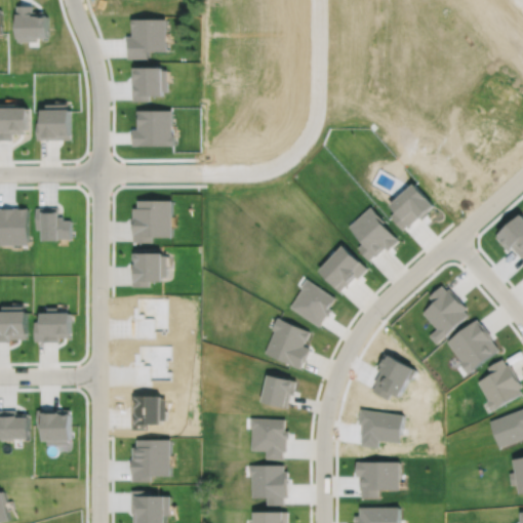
[(0,141),(11,141),(11,135),(23,135),(23,131),(27,131),(27,105),(0,105),(0,141)]
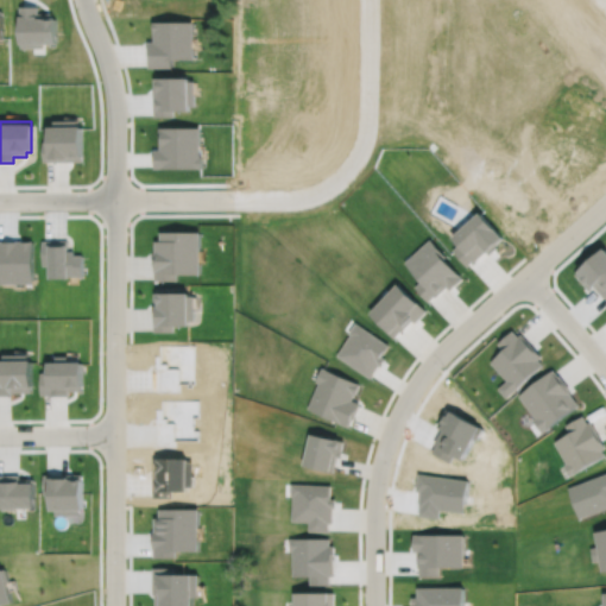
[(46,127),(48,144),(42,144),(42,163),(81,163),(80,127),(76,127),(76,121),(52,122),(52,127),(46,127)]
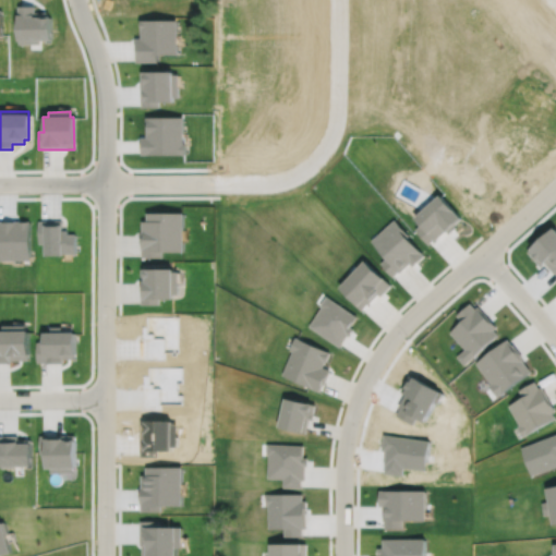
[(413,231),(426,245),(432,240),(433,241),(444,231),(447,234),(452,229),(451,228),(460,220),(438,196),(413,219),(419,226),(413,231)]
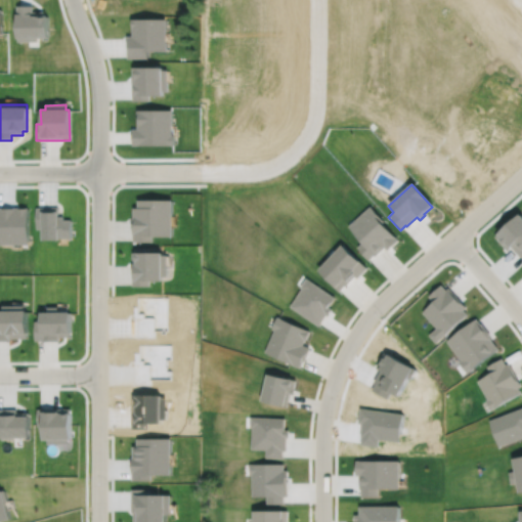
[(137,202),(137,210),(133,210),(133,221),(131,221),(131,235),(133,235),(132,244),(151,244),(151,238),(172,238),(172,202),(137,202)]
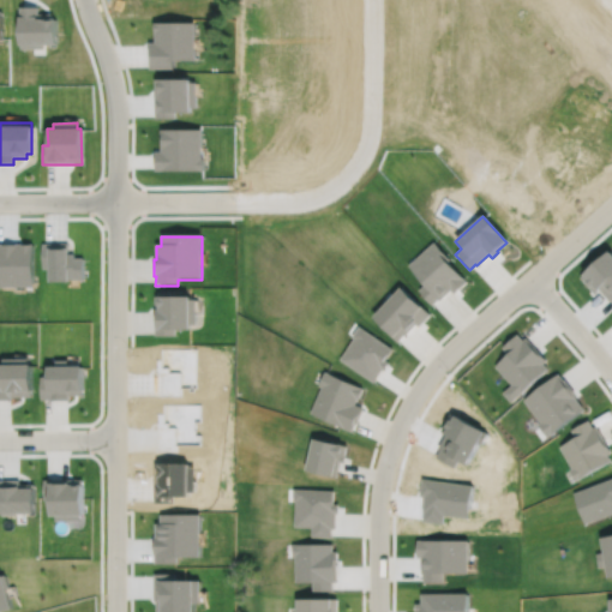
[(432,244),(407,267),(424,285),(417,291),(430,305),(436,299),(437,301),(449,291),(453,294),(465,282),(447,262),(448,261),(432,244)]
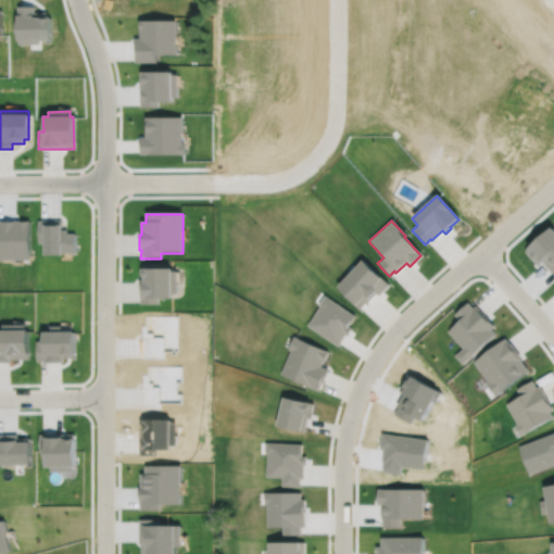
[(361,260),(336,287),(345,297),(344,298),(357,310),(364,303),(364,304),(374,293),(377,297),(388,285),(361,260)]
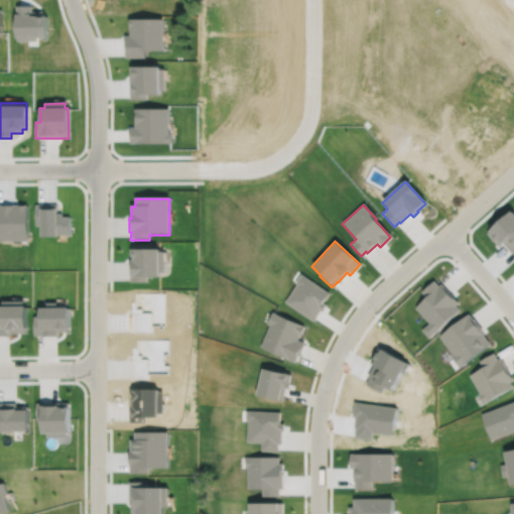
[(128,250),(128,282),(145,282),(145,277),(158,277),(158,273),(163,273),(163,252),(158,252),(158,250),(128,250)]
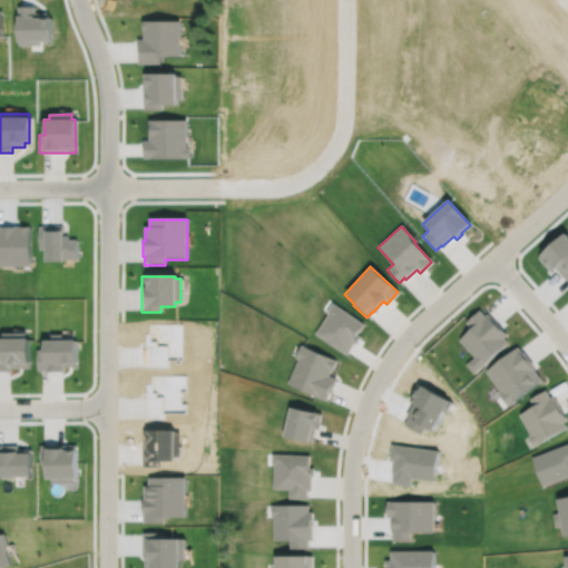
[(0,374),(10,374),(10,371),(29,371),(29,342),(26,342),(26,335),(1,335),(1,342),(0,342),(0,374)]
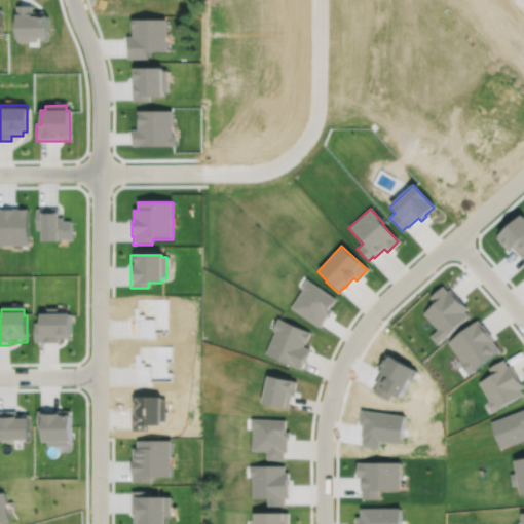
[(34,325),(34,342),(55,342),(55,338),(69,338),(68,314),(55,314),(55,310),(47,310),(47,315),(41,315),(41,325),(34,325)]
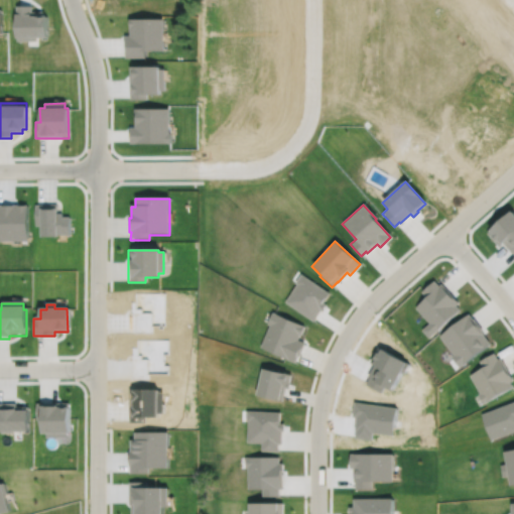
[(270,312),(265,325),(267,326),(258,348),(292,362),(298,350),(299,350),(302,343),(295,340),(297,335),(298,336),(302,327),(270,312)]
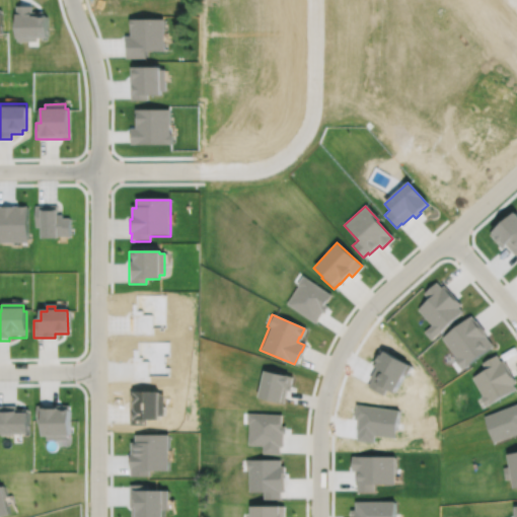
[(495,356),(481,364),(484,370),(470,378),(481,396),(479,397),(485,407),(514,390),(511,385),(514,383),(502,360),(499,362),(495,356)]
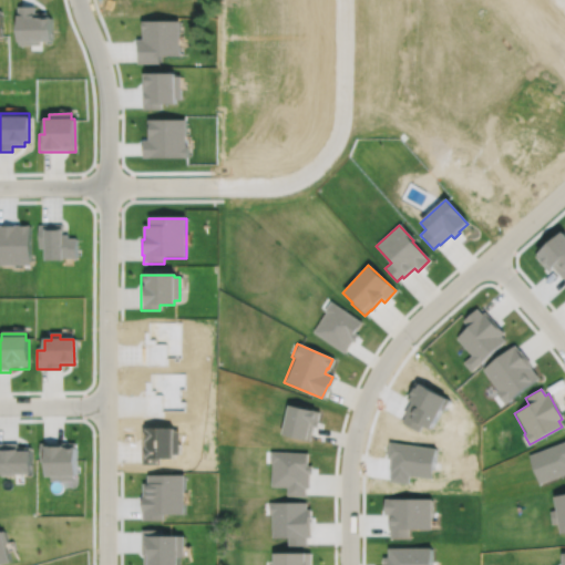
[(39,444),(39,461),(44,461),(44,475),(50,475),(50,481),(59,481),(59,475),(61,475),(61,474),(72,474),(72,475),(73,475),(73,444),(39,444)]
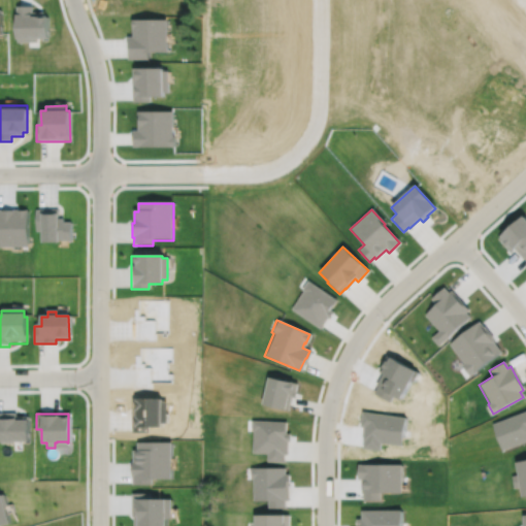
[(0,442),(9,442),(9,439),(21,439),(21,444),(27,444),(27,418),(13,418),(13,415),(0,415),(0,442)]
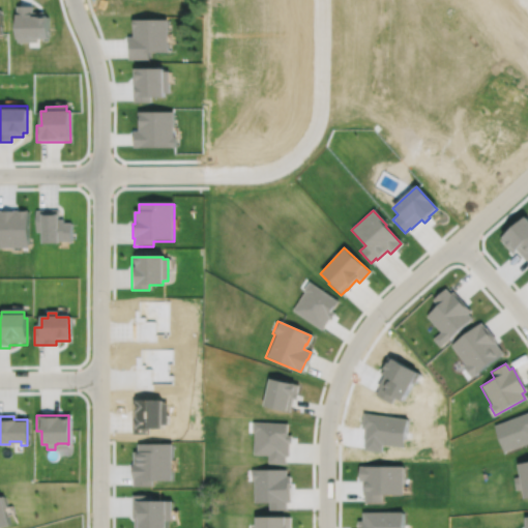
[(527,461),(516,464),(519,477),(511,478),(515,491),(521,489),(523,499),(527,498),(527,461)]
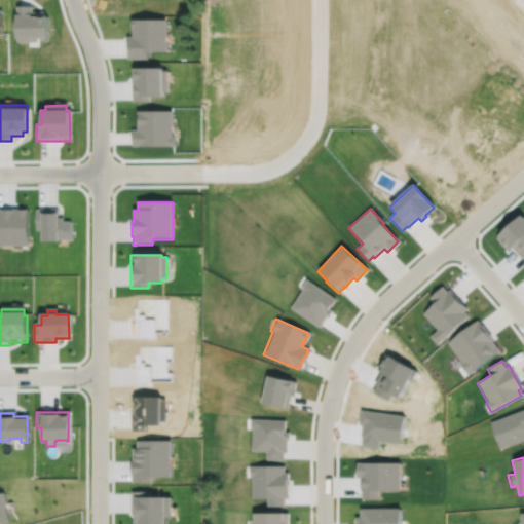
[(0,523),(9,521),(1,493),(0,493),(0,523)]
